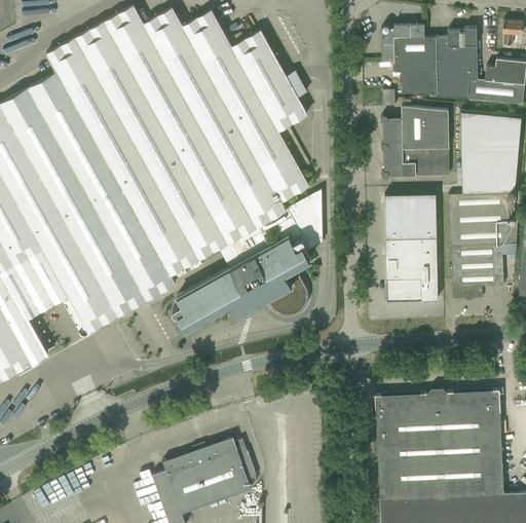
[(45,350),(28,318),(34,314),(34,315),(35,314),(41,310),(42,310),(50,306),(50,305),(68,296),(86,330),(80,333),(79,332),(78,332),(80,336),(82,336),(82,337),(83,337),(84,337),(85,337),(86,336),(91,334),(90,333),(88,334),(88,333),(176,284),(175,281),(177,279),(187,274),(183,268),(187,266),(219,249),(285,211),(279,202),(308,186),(277,131),(306,115),(296,97),(296,96),(287,78),(286,78),(260,32),(231,47),(211,11),(182,27),(173,9),(144,25),(134,6),(124,11),(45,53),(57,73),(0,104),(0,381),(19,371),(20,374),(20,375),(37,366),(37,365),(38,365),(38,364),(39,364),(39,363),(40,360),(48,355),(46,351),(46,350),(45,350)]
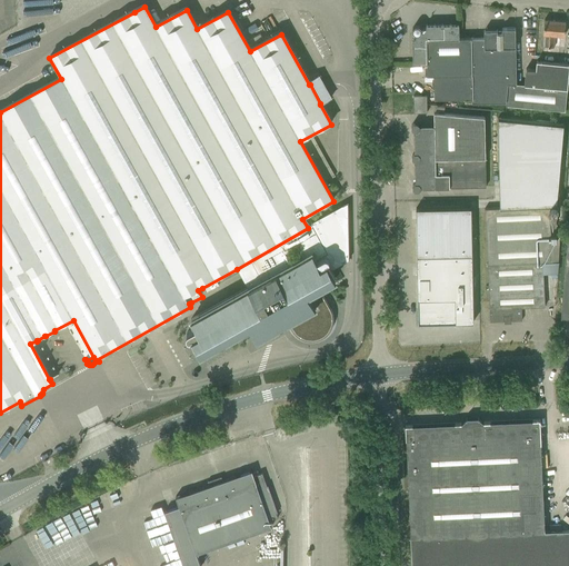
[(565,38),(566,25),(545,22),(543,37),(545,37),(543,50),(559,51),(560,38),(565,38)]
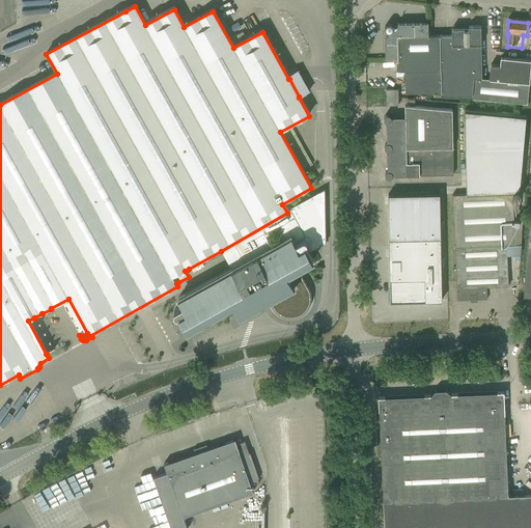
[(440,50),(440,38),(428,38),(428,25),(397,26),(397,29),(393,29),(391,26),(387,27),(385,29),(385,32),(387,34),(388,39),(385,39),(385,51),(440,50)]
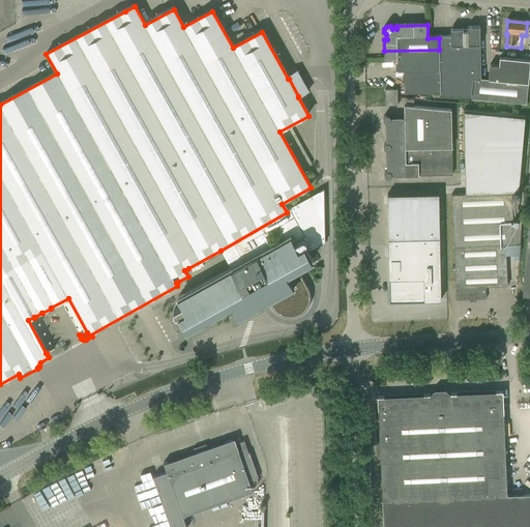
[(468,33),(465,33),(465,31),(450,31),(451,38),(439,38),(439,50),(439,72),(440,98),(450,97),(471,97),(471,100),(526,106),(528,86),(529,63),(529,62),(499,60),(498,67),(490,66),(488,82),(480,81),(479,29),(468,29),(468,33)]
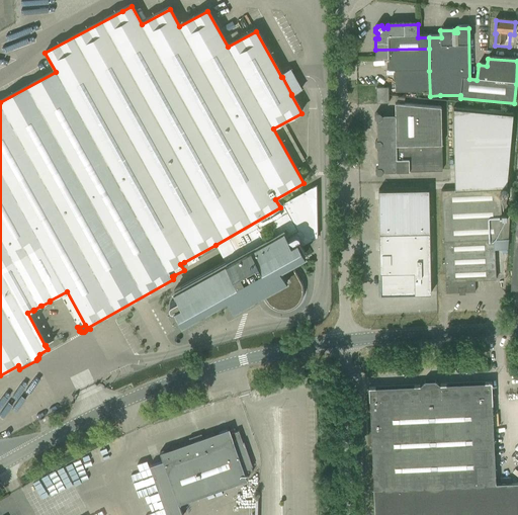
[(239,37),(237,33),(226,39),(228,44),(239,37)]
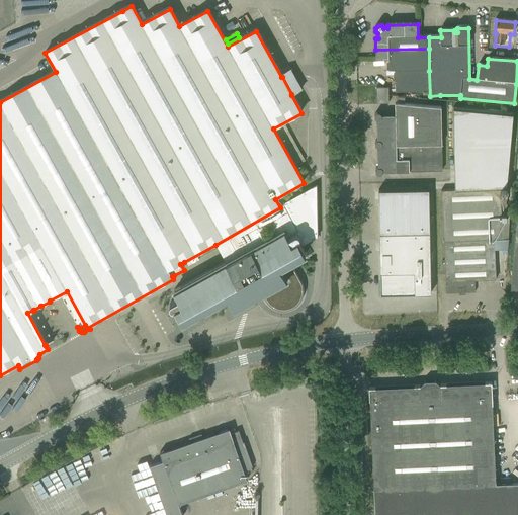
[(429,71),(429,49),(375,50),(375,61),(389,61),(389,72),(395,71),(429,71)]
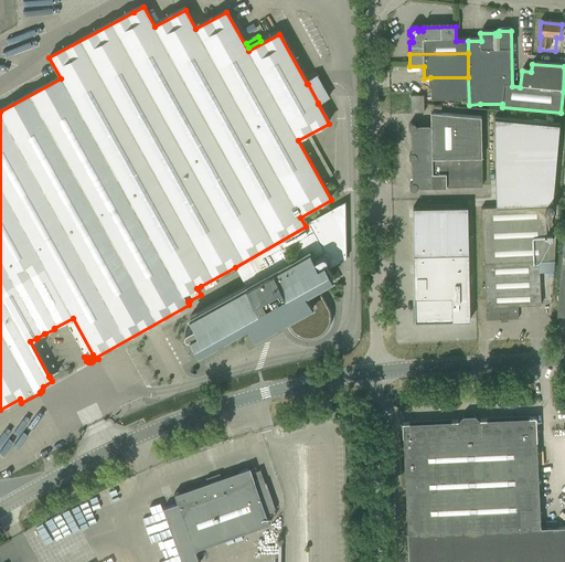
[(469,105),(468,77),(430,77),(432,102),(462,101),(462,105),(469,105)]
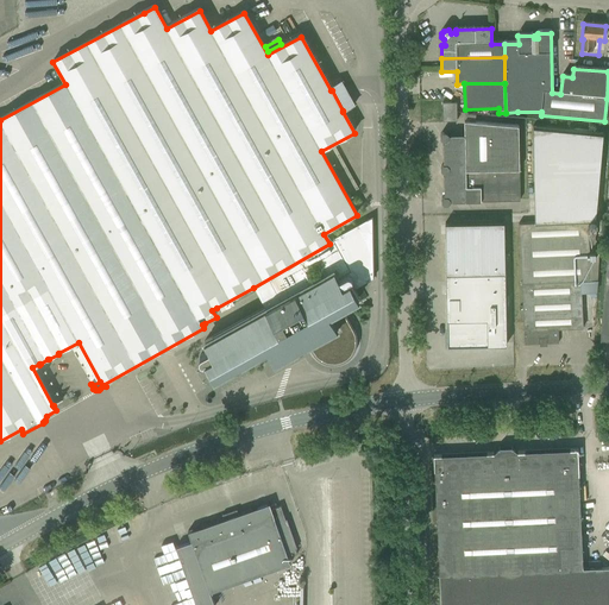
[(457,105),(443,105),(443,124),(457,124),(457,105)]
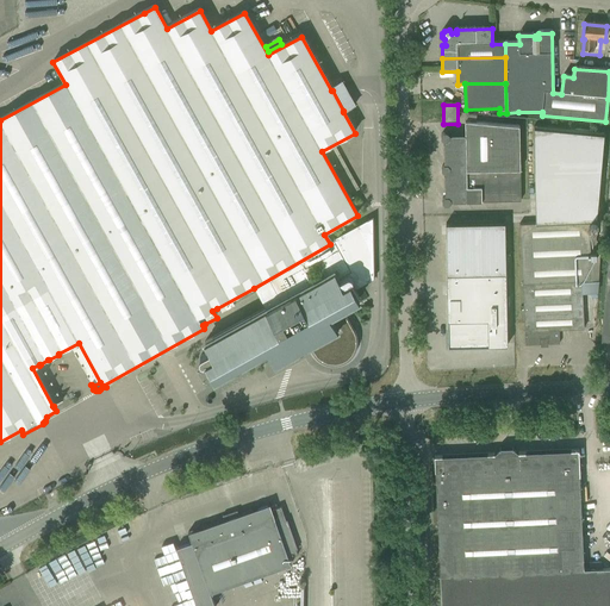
[(453,205),(521,204),(520,129),(465,124),(465,137),(452,137),(452,138),(449,138),(449,137),(447,135),(443,135),(441,137),(441,141),(443,143),(444,143),(444,145),(443,145),(444,166),(444,167),(442,169),(442,173),(444,175),(446,175),(446,177),(444,177),(444,197),(446,197),(446,199),(444,199),(442,201),(442,205),(444,207),(448,207),(450,205),(450,204),(453,204),(453,205)]
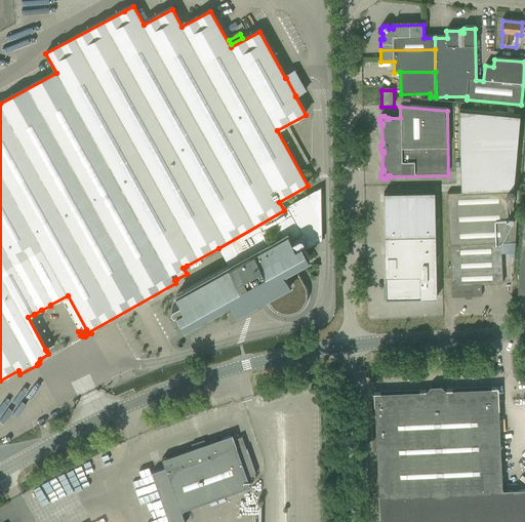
[(461,195),(447,195),(452,299),(481,298),(481,286),(502,285),(502,275),(500,244),(510,244),(508,218),(508,208),(513,208),(515,185),(520,117),(459,112),(460,187),(461,195)]
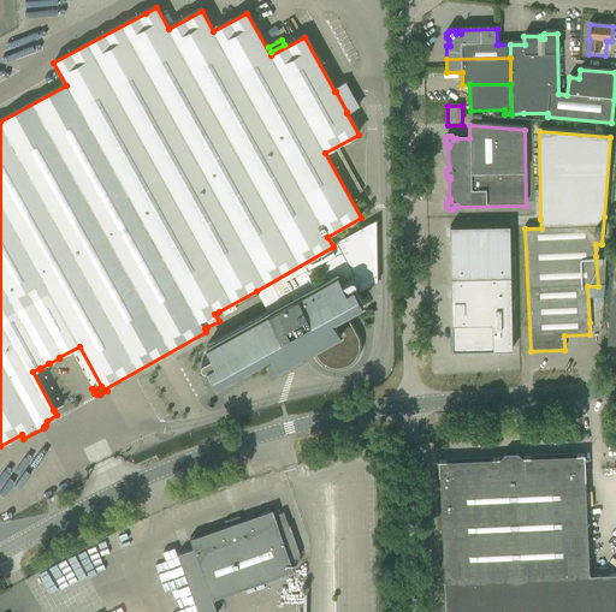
[(377,223),(333,247),(256,291),(268,314),(207,348),(212,357),(203,361),(202,362),(202,363),(201,364),(201,366),(201,367),(202,367),(202,368),(203,369),(205,369),(206,369),(207,369),(208,369),(217,385),(270,356),(278,370),(312,352),(315,361),(317,362),(319,364),(321,367),(325,369),(327,370),(331,372),(333,372),(336,373),(339,372),(342,372),(343,372),(345,370),(347,370),(349,369),(351,368),(353,367),(354,366),(355,364),(356,362),(357,361),(359,360),(360,357),(360,356),(360,355),(361,352),(361,351),(361,350),(361,349),(361,346),(361,344),(361,343),(360,340),(360,339),(359,337),(345,314),(363,304),(357,293),(378,284),(377,223)]
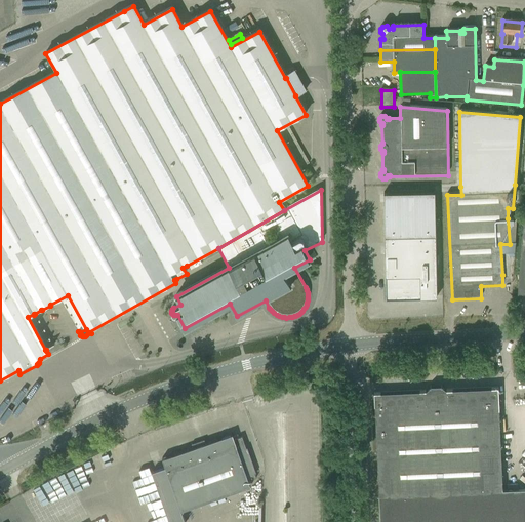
[(437,299),(435,194),(384,195),(386,300),(437,299)]
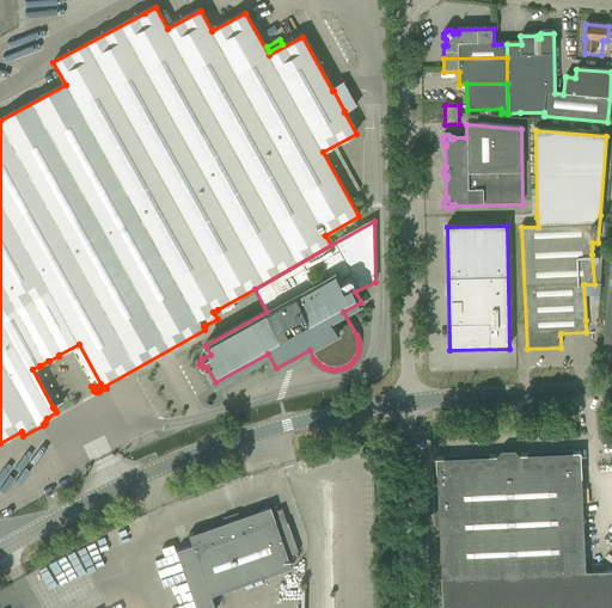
[(611,607),(611,571),(586,573),(580,454),(520,458),(514,452),(502,453),(496,458),(436,461),(442,607),(611,607)]
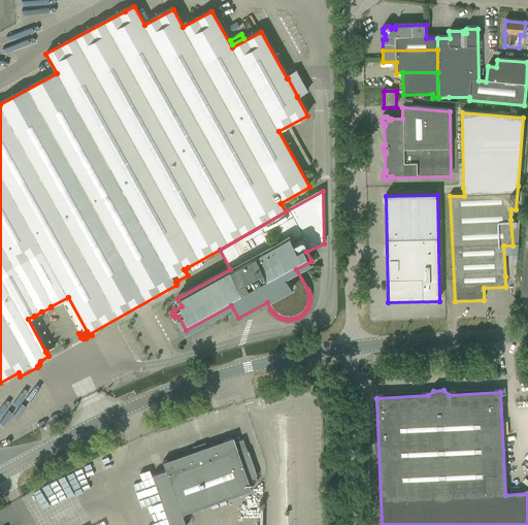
[(252,492),(250,486),(238,454),(246,452),(246,453),(248,453),(243,441),(235,445),(233,439),(163,464),(166,472),(153,477),(169,524),(185,524),(183,516),(252,492)]
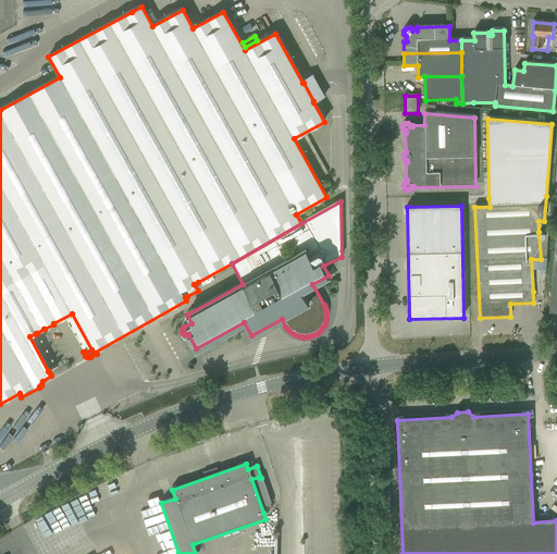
[(159,499),(140,503),(149,538),(159,536),(157,529),(166,526),(163,516),(159,499)]
